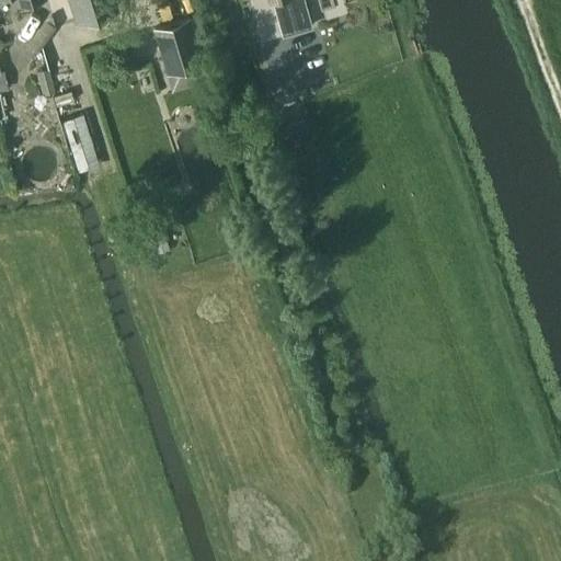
[(69,0),(75,19),(117,6),(115,0),(69,0)]
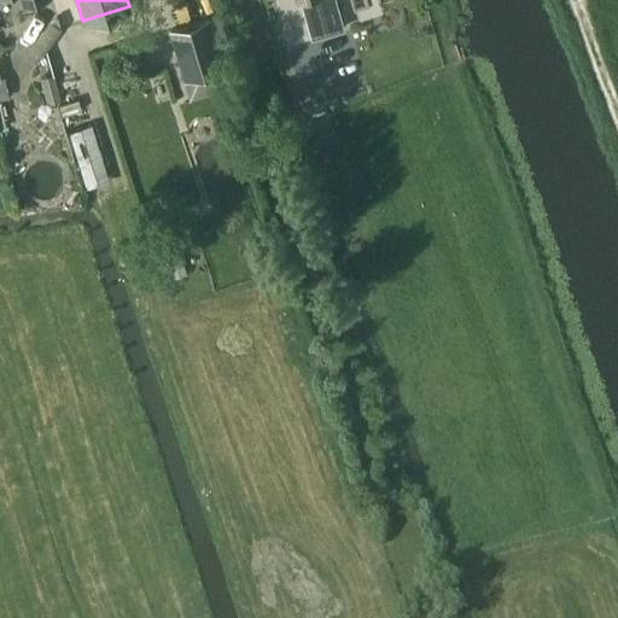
[(299,0),(312,39),(344,29),(334,0),(299,0)]
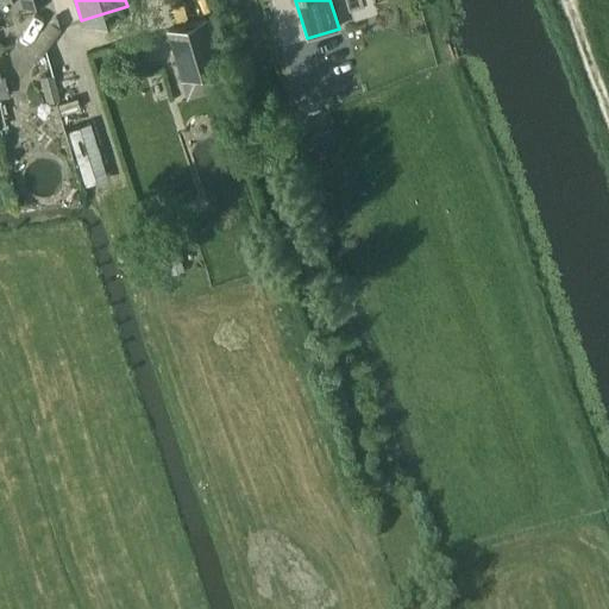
[(181,77),(219,67),(205,18),(168,30),(181,77)]
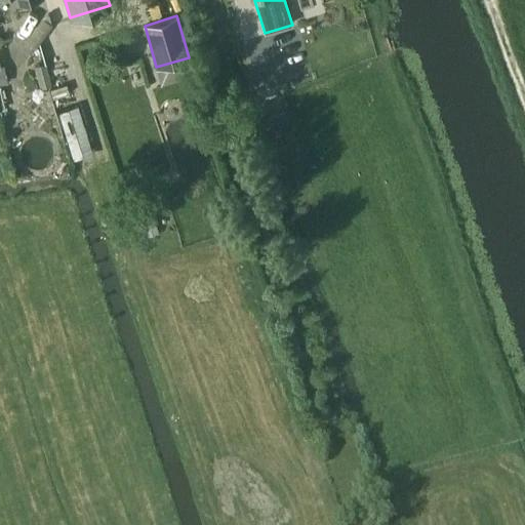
[(34,66),(39,88),(51,84),(46,63),(34,66)]
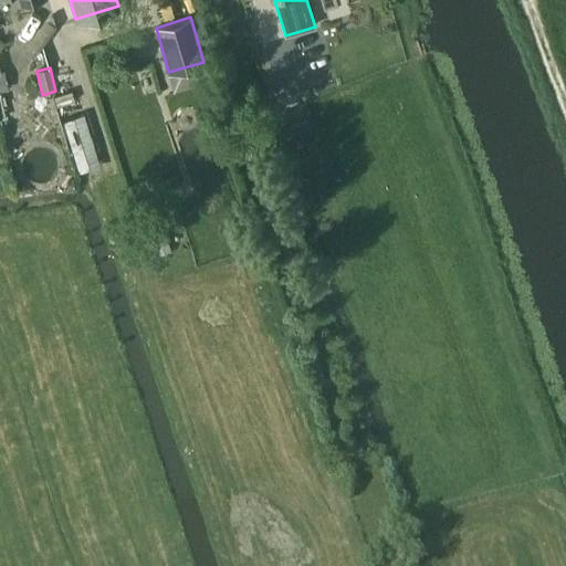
[(70,91),(53,96),(56,106),(73,101),(70,91)]
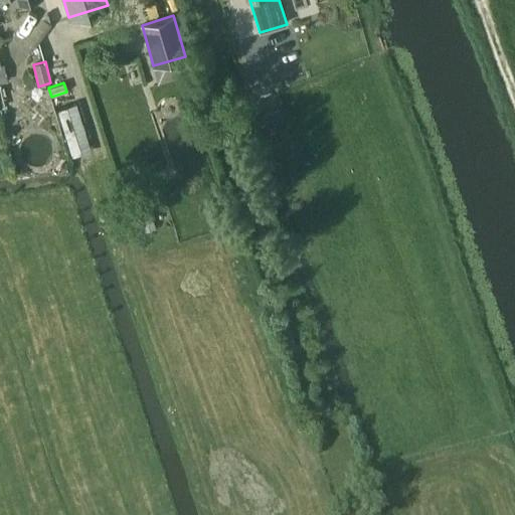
[(67,107),(57,110),(72,157),(81,154),(67,107)]
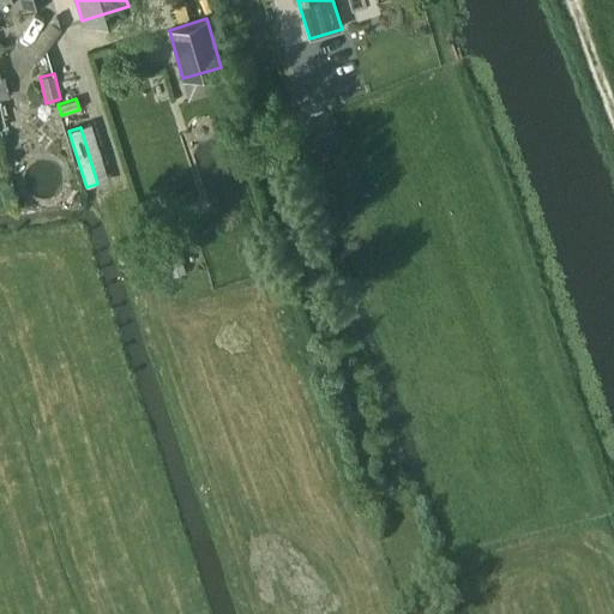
[(74,196),(72,200),(73,206),(79,209),(84,208),(86,203),(85,197),(80,194),(74,196)]
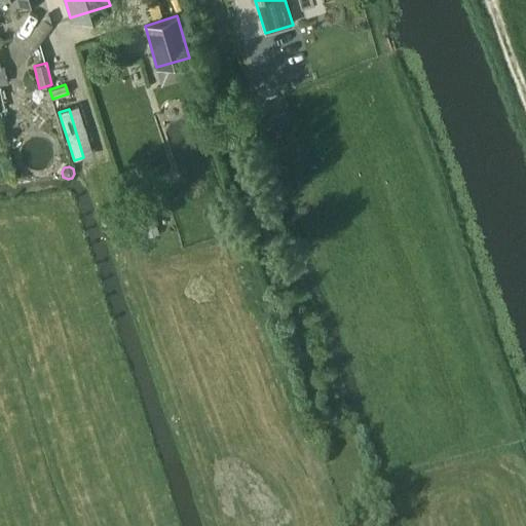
[(151,213),(141,216),(147,237),(158,233),(151,213)]
